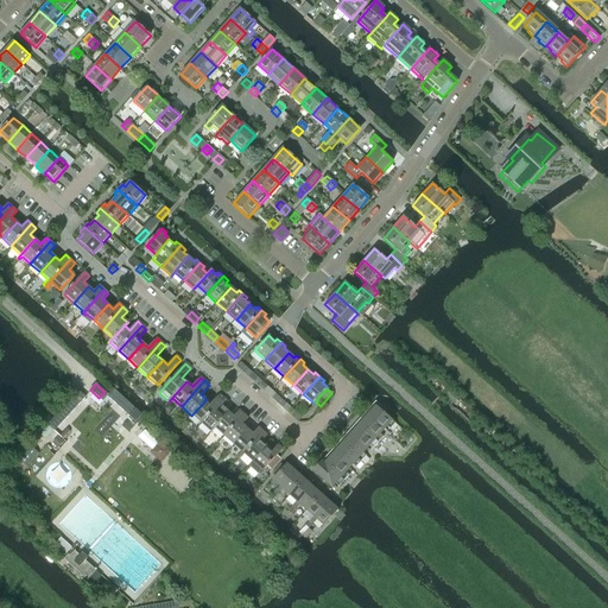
[(108,394),(107,397),(133,420),(132,422),(135,425),(139,428),(140,425),(144,423),(140,420),(143,418),(144,417),(113,390),(108,394)]
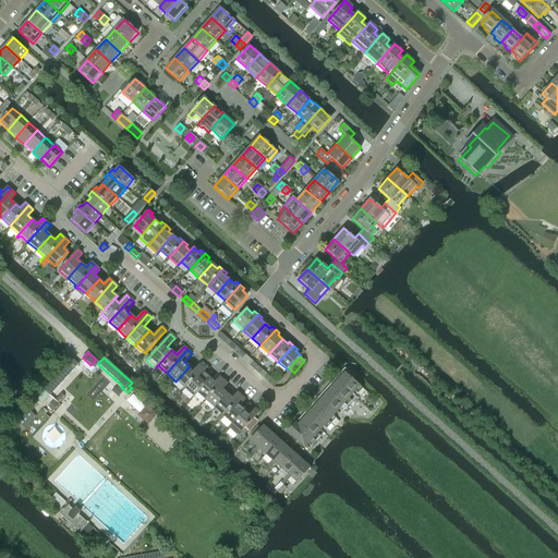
[(408,363),(416,371),(422,365),(412,358),(408,363)]
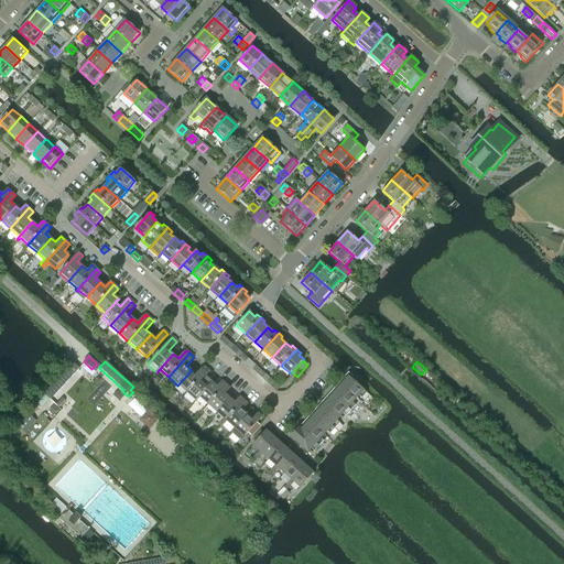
[(43,394),(50,400),(78,368),(72,362),(43,394)]
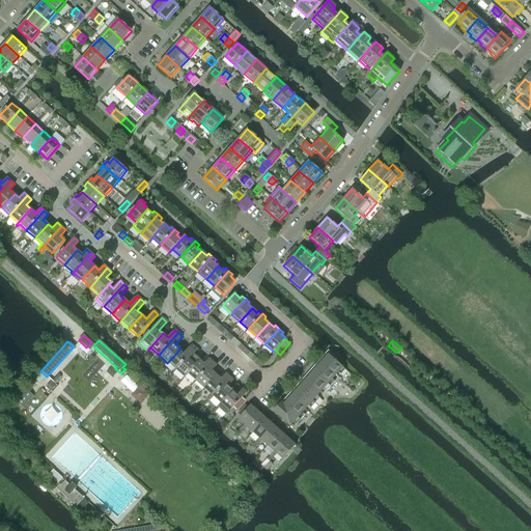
[(180,348),(167,363),(175,370),(196,347),(192,344),(185,353),(180,348)]
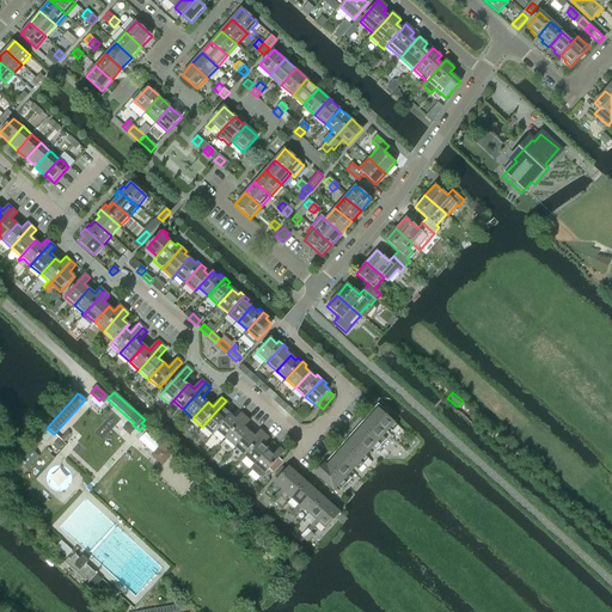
[(226,401),(202,427),(213,435),(216,432),(216,430),(227,418),(226,418),(221,414),(230,404),(226,401)]
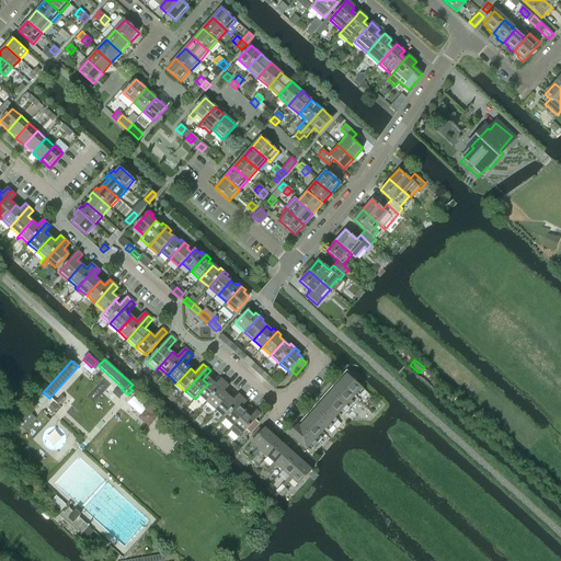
[(339,385),(354,397),(358,401),(359,399),(355,396),(357,393),(361,397),(365,391),(362,388),(346,375),(339,385)]
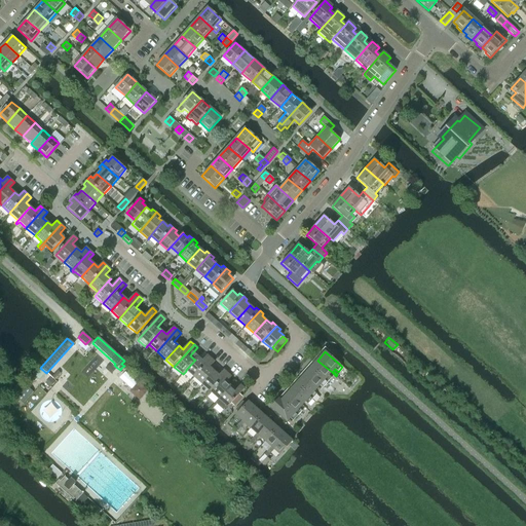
[(186,370),(186,371),(194,378),(211,359),(208,355),(202,361),(197,357),(194,360),(195,360),(186,370)]
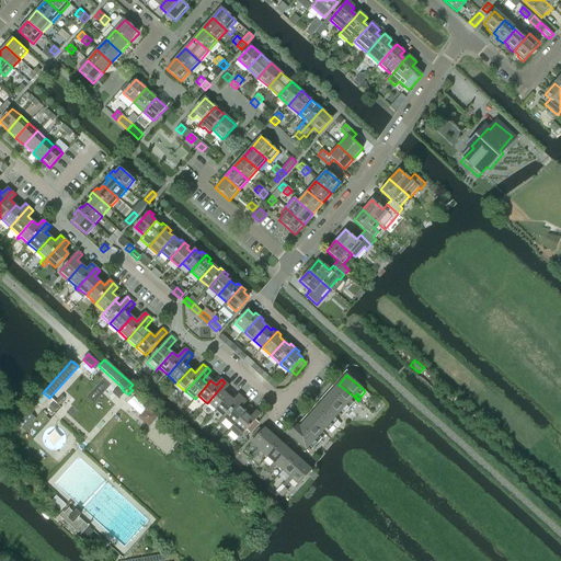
[(225,382),(207,403),(216,411),(229,397),(224,391),(229,386),(225,382)]
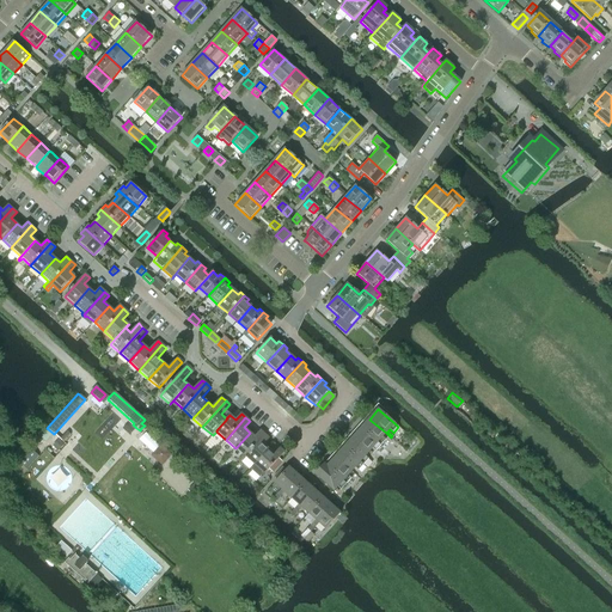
[(361,429),(380,446),(386,440),(383,438),(386,433),(369,420),(361,429)]
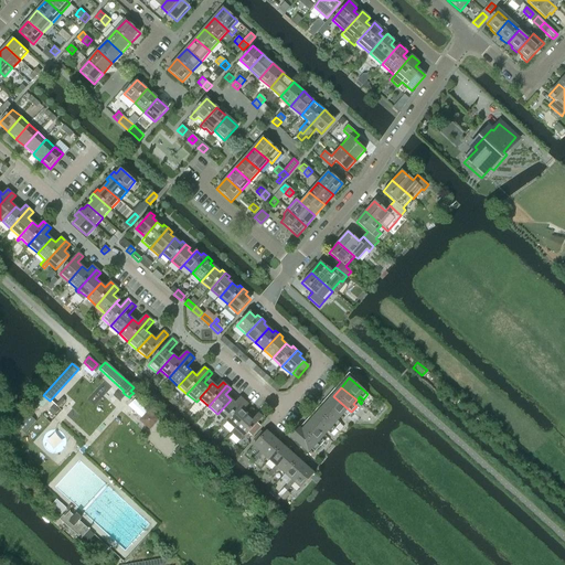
[(324,405),(340,418),(343,414),(347,417),(351,412),(333,396),(324,405)]
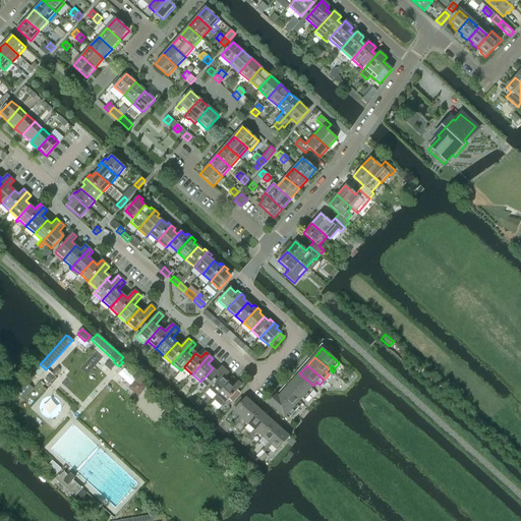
[(213,368),(200,382),(209,389),(225,369),(222,366),(217,372),(213,368)]
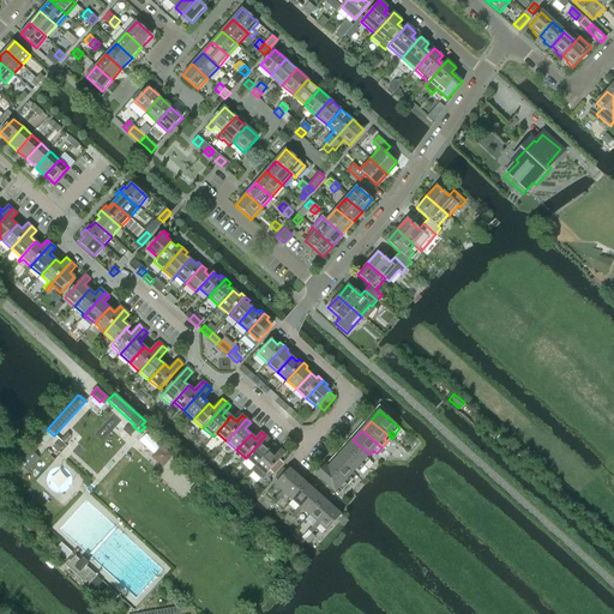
[(67,433),(60,440),(62,443),(70,435),(67,433)]
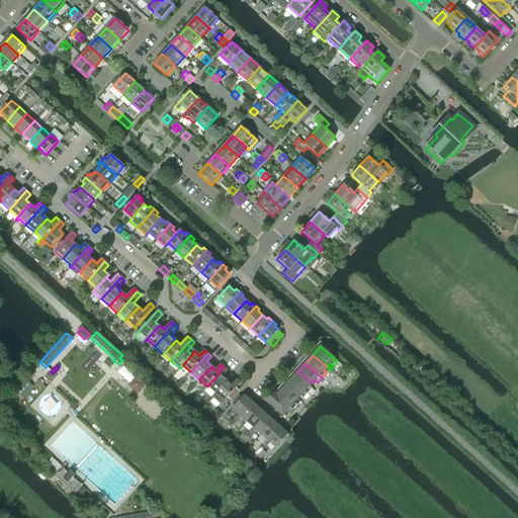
[(224,367),(207,386),(216,394),(211,398),(212,398),(228,380),(223,376),(228,371),(224,367)]
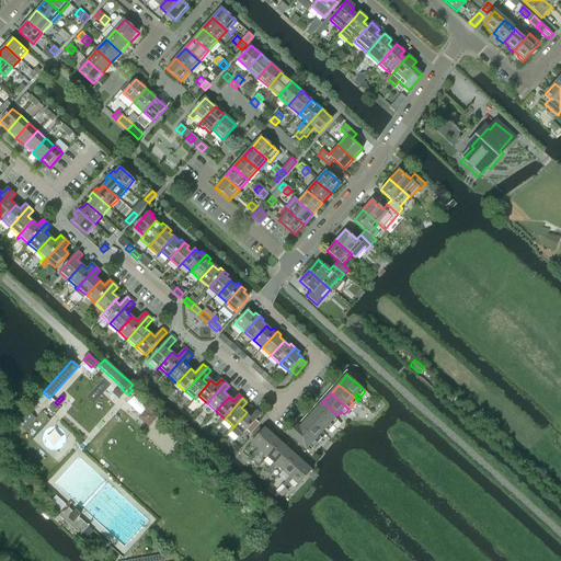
[(315,411),(333,426),(338,421),(335,419),(338,415),(322,402),(315,411)]
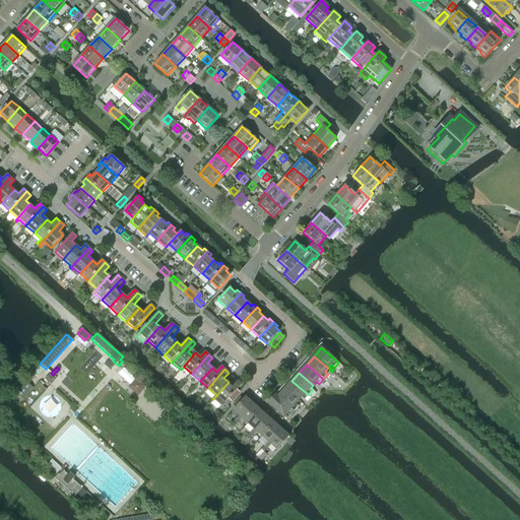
[(24,380),(14,391),(23,399),(34,388),(24,380)]
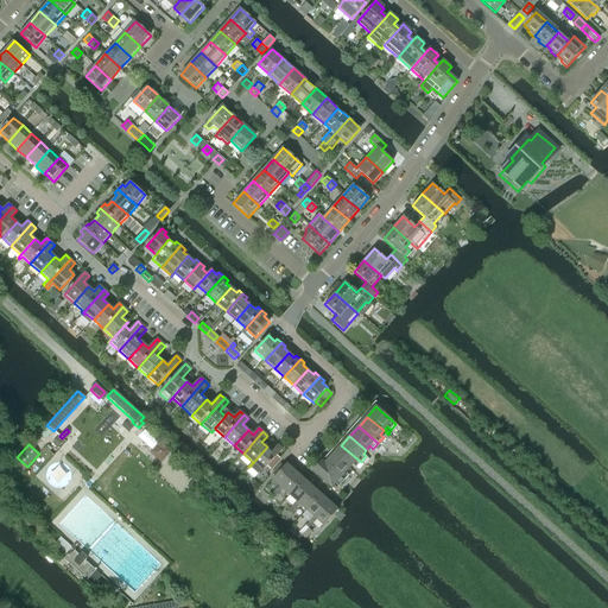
[(267,447),(249,467),(258,475),(263,470),(283,449),(278,445),(273,451),(267,447)]
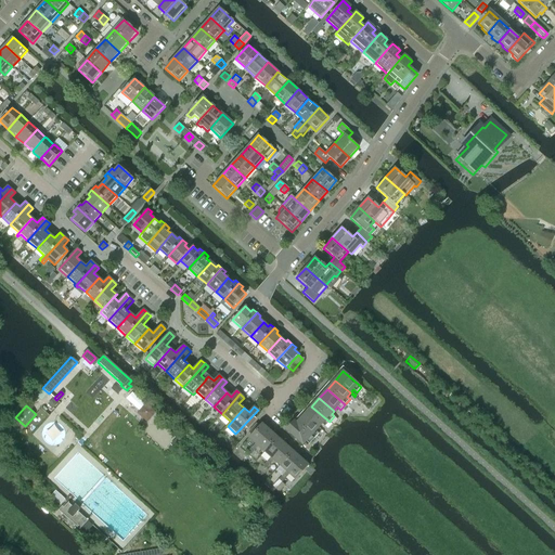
[(304,415),(319,428),(322,425),(325,427),(330,422),(311,407),(304,415)]
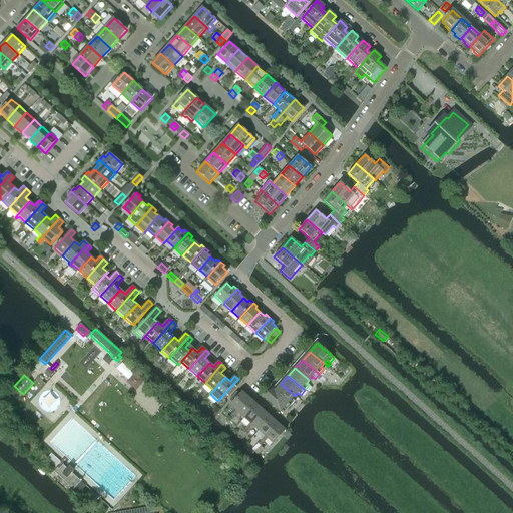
[(274,392),(290,406),(295,401),(292,399),(295,396),(281,384),(274,392)]
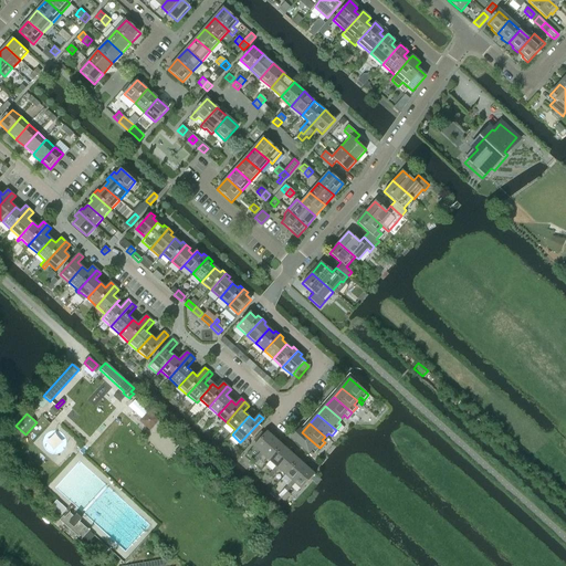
[(308,456),(313,451),(315,453),(320,448),(302,432),(300,429),(291,439),(308,456)]
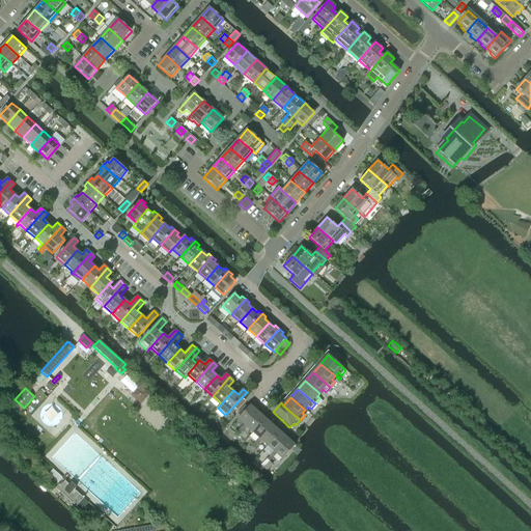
[(241,417),(238,419),(239,420),(244,424),(241,428),(244,431),(247,427),(246,426),(258,412),(250,406),(248,408),(242,415),(241,417)]
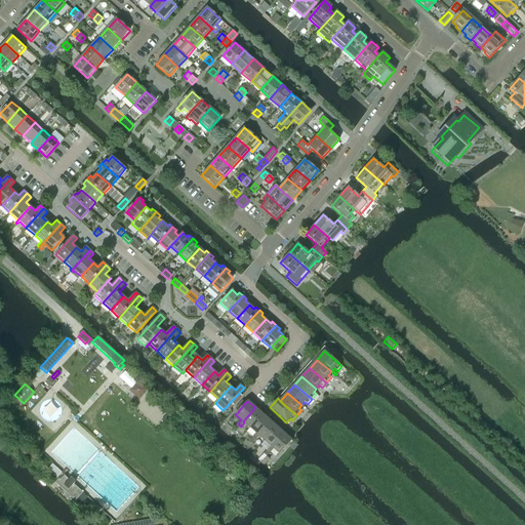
[(243,421),(244,422),(250,428),(263,414),(255,407),(243,421)]
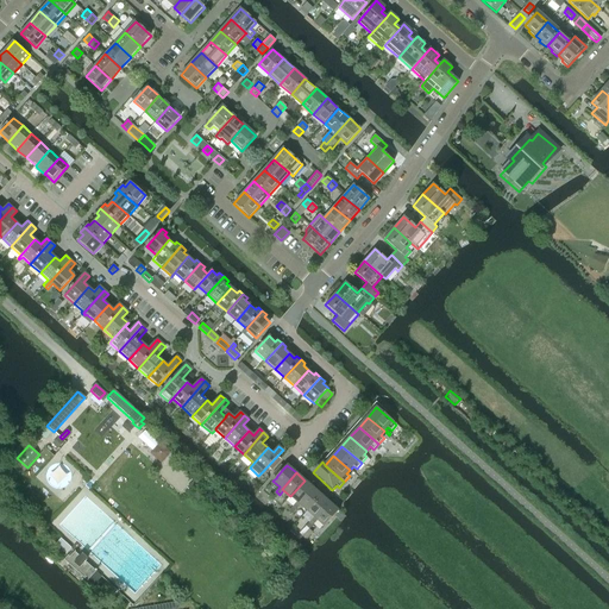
[(187,489),(194,495),(205,484),(196,477),(187,489)]
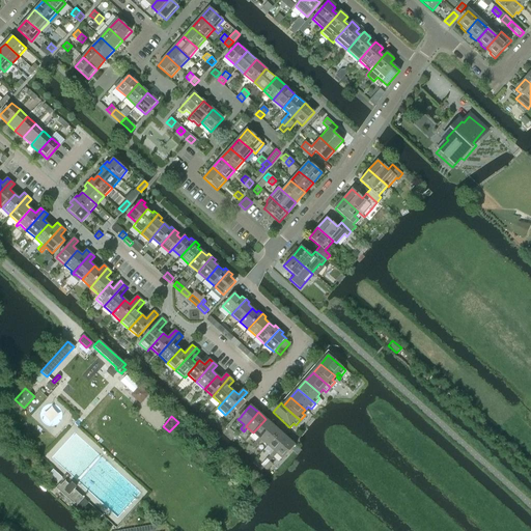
[(266,419),(253,432),(258,438),(255,442),(258,445),(262,441),(260,440),(274,426),(266,419)]
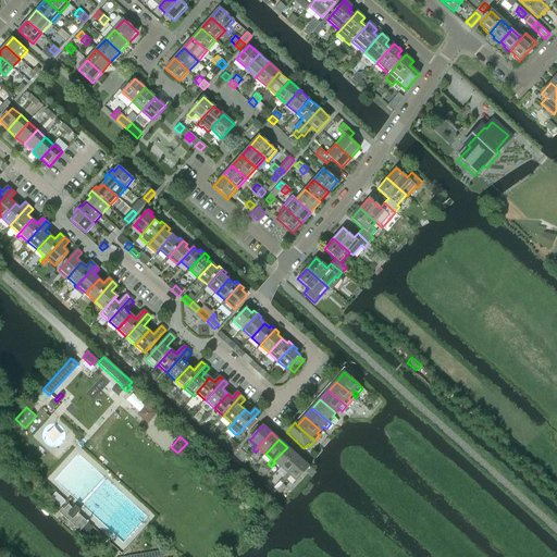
[(273,461),(275,462),(282,469),(295,454),(287,447),(273,461)]
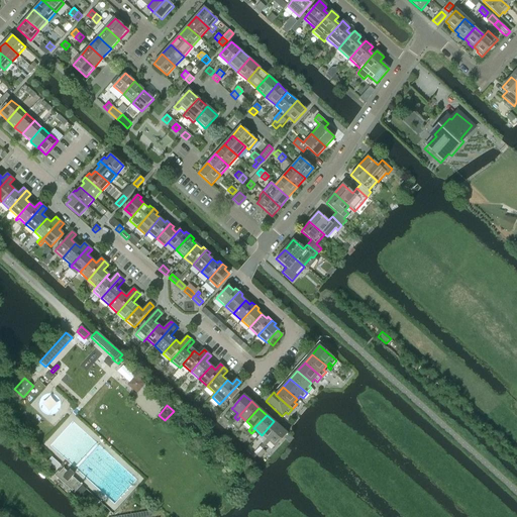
[(274,421),(262,435),(267,439),(263,443),(267,446),(270,442),(269,441),(281,427),(274,421)]
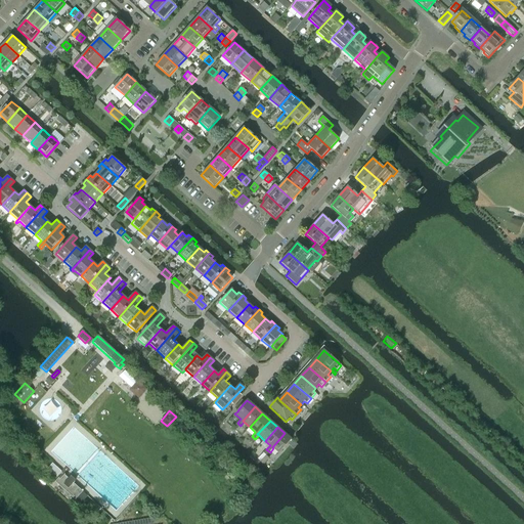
[(272,447),(273,448),(279,453),(292,439),(285,433),(272,447)]
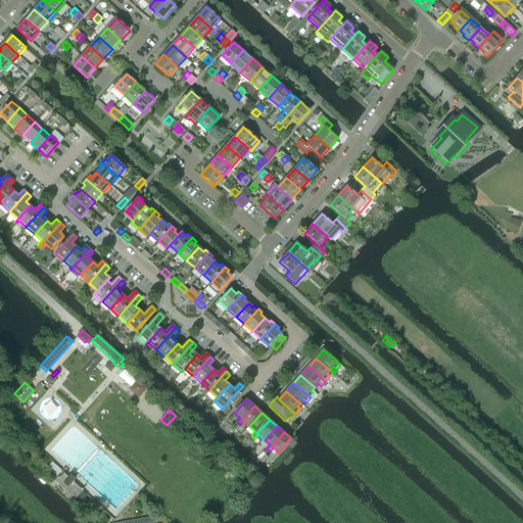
[(269,458),(266,455),(270,452),(266,448),(258,457),(262,459),(260,461),(264,464),(269,458)]
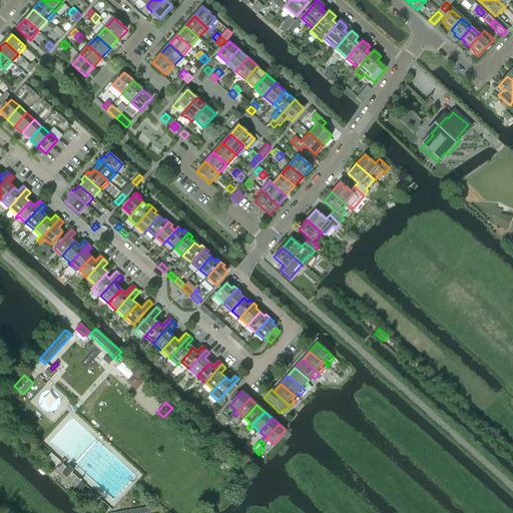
[(46,459),(54,466),(55,467),(60,462),(51,453),(46,459)]
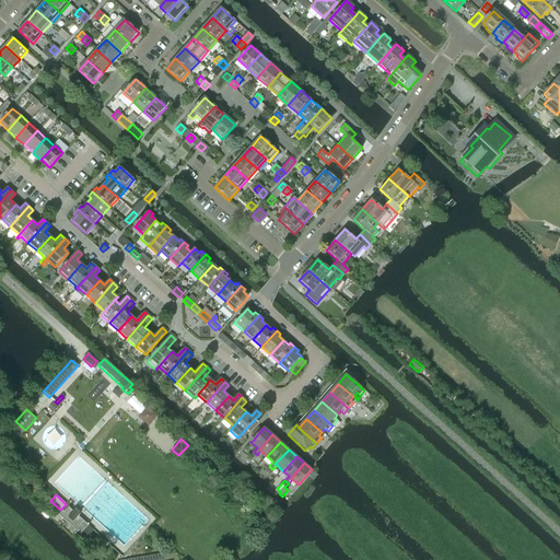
[(58,515),(80,535),(85,539),(93,531),(67,505),(58,515)]
